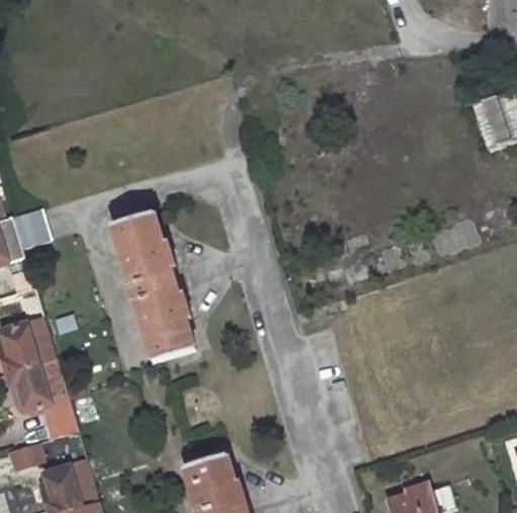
[(516,85),(471,101),(487,148),(516,137),(516,85)]
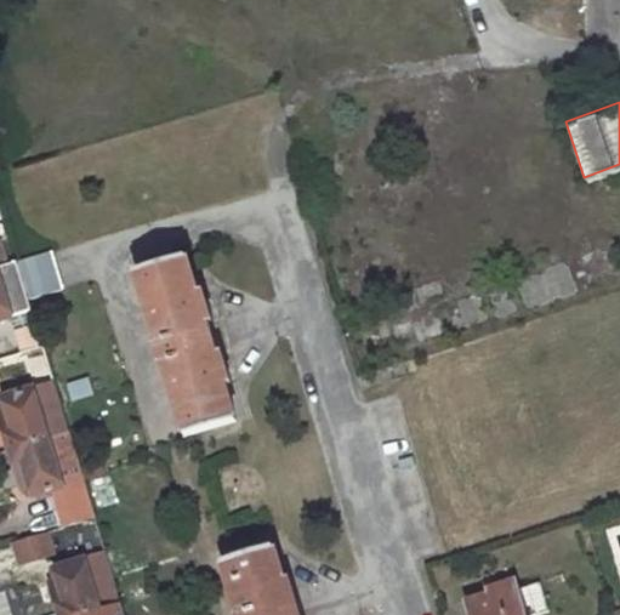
[(151,337),(157,357),(160,356),(182,426),(234,410),(185,250),(132,265),(153,337),(151,337)]
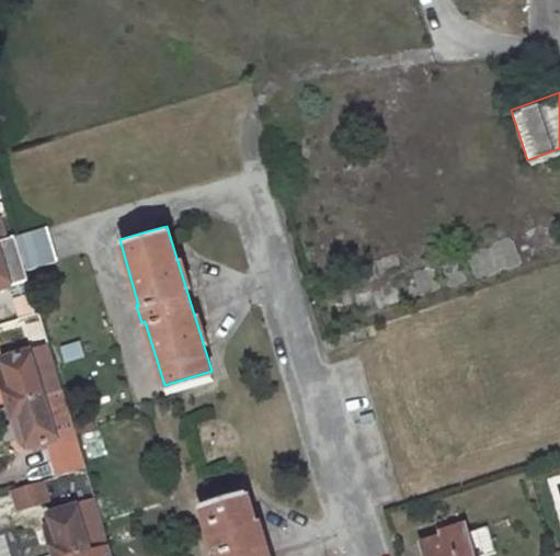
[(14,237),(25,272),(59,262),(48,227),(14,237)]
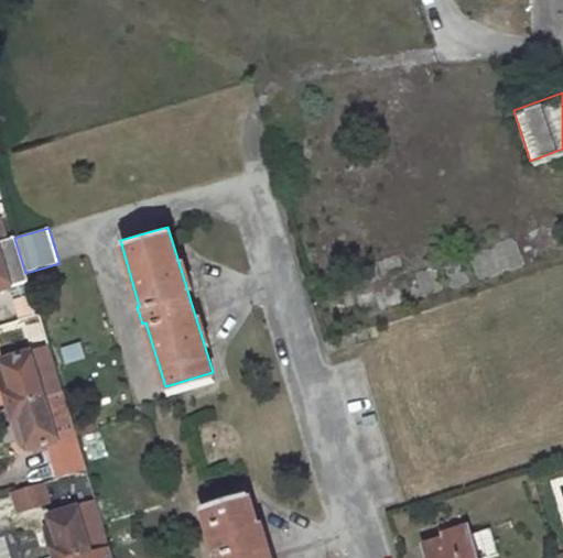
[(38,312),(25,273),(14,238),(14,234),(3,238),(0,238),(0,292),(9,290),(17,318),(38,312)]
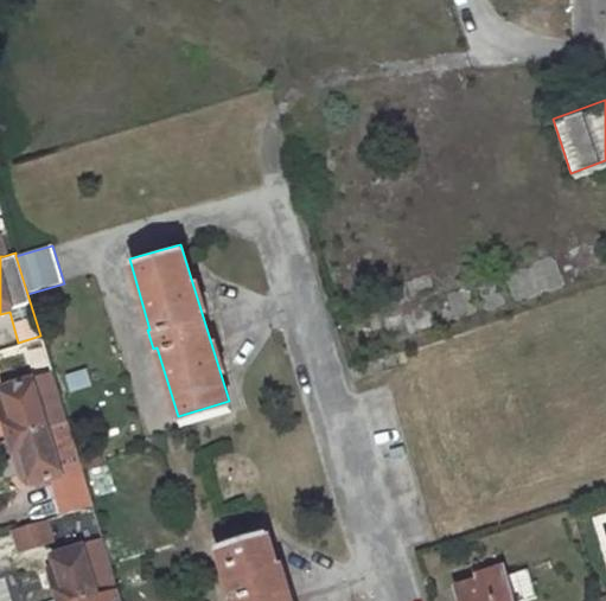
[(4,389),(6,401),(0,402),(0,408),(8,438),(67,421),(52,376),(4,389)]
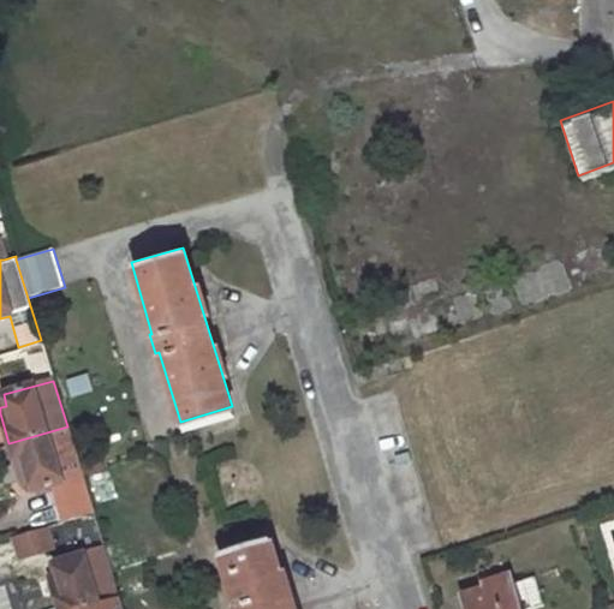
[(67,427),(9,443),(19,478),(28,476),(31,488),(52,482),(63,518),(91,508),(67,427)]
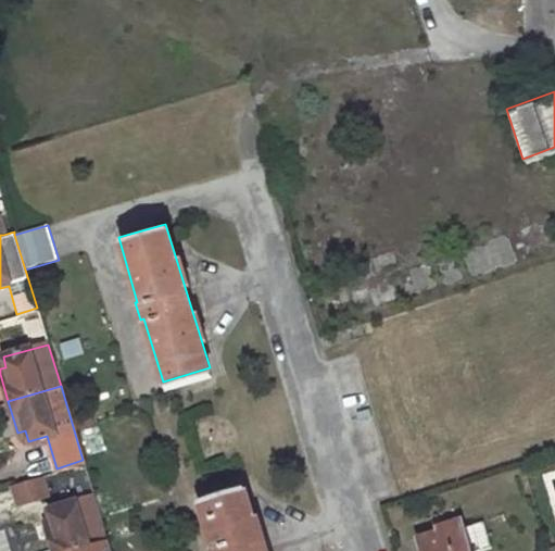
[(39,474),(11,483),(16,500),(45,492),(39,474)]
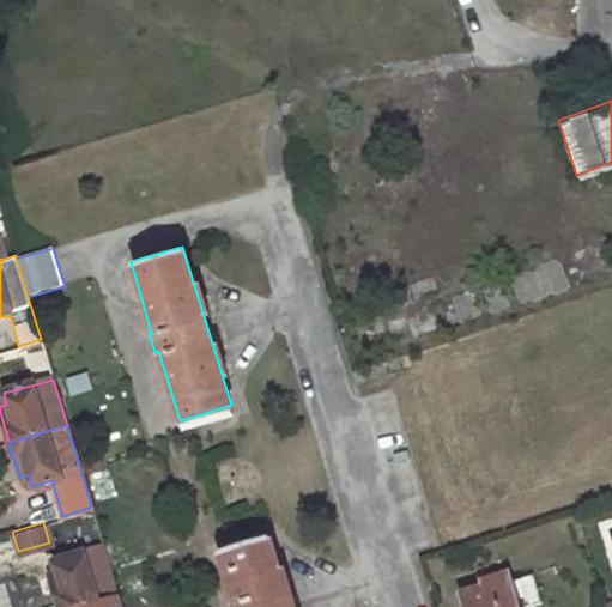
[(225,605),(226,606),(286,606),(266,535),(217,550),(231,602),(225,605)]
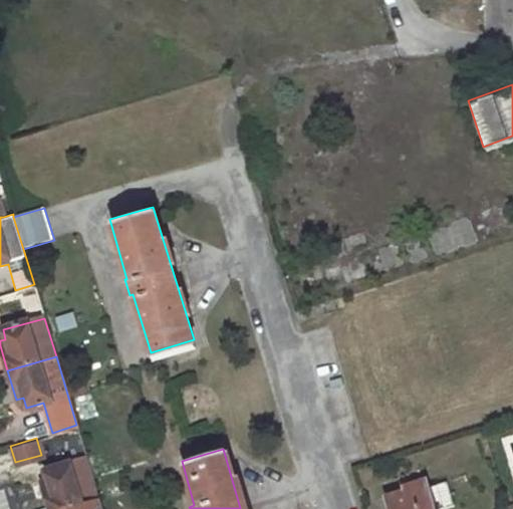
[(80,468),(71,471),(68,463),(45,470),(48,480),(41,482),(49,508),(56,508),(89,498),(80,468)]
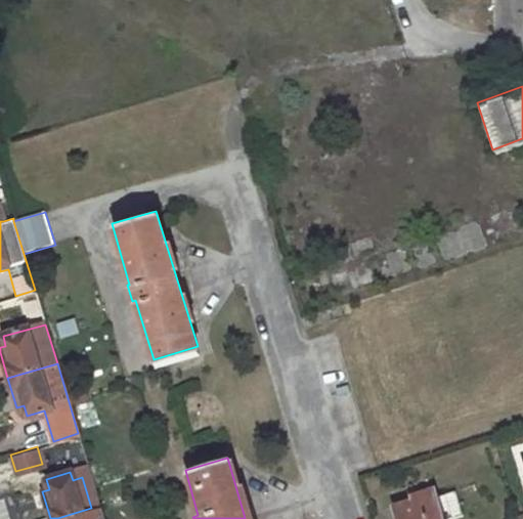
[(453,487),(434,493),(441,518),(461,512),(453,487)]
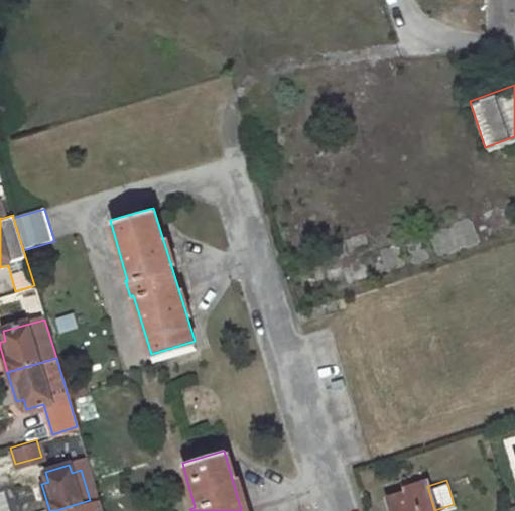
[(385,497),(389,510),(434,510),(426,484),(385,497)]
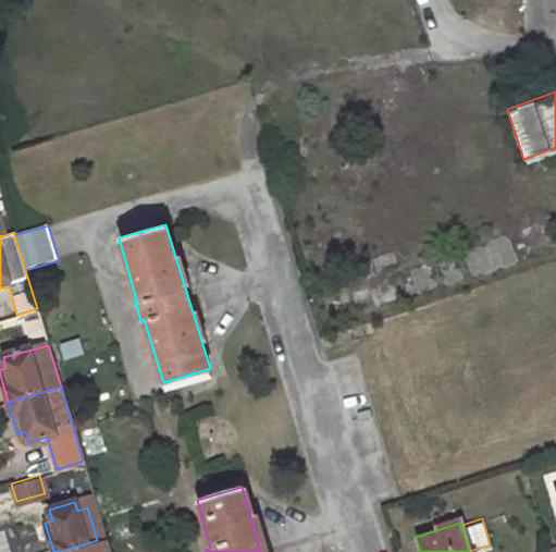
[(0,551),(11,551),(2,524),(0,525),(0,551)]
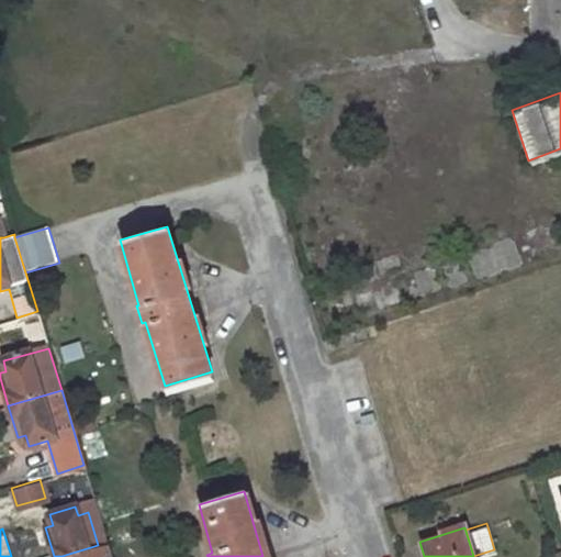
[(101,556),(98,545),(62,556),(101,556)]
